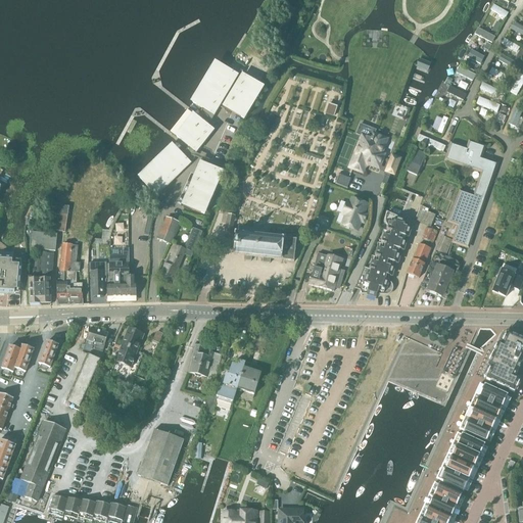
[(507,18),(510,13),(494,4),(491,10),(507,18)]
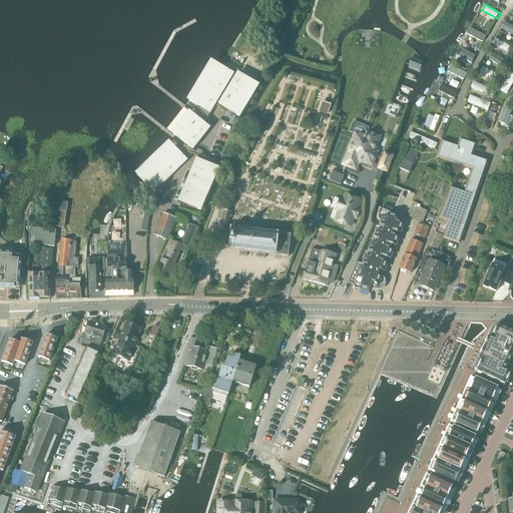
[(512,34),(512,25),(505,21),(501,28),(512,34)]
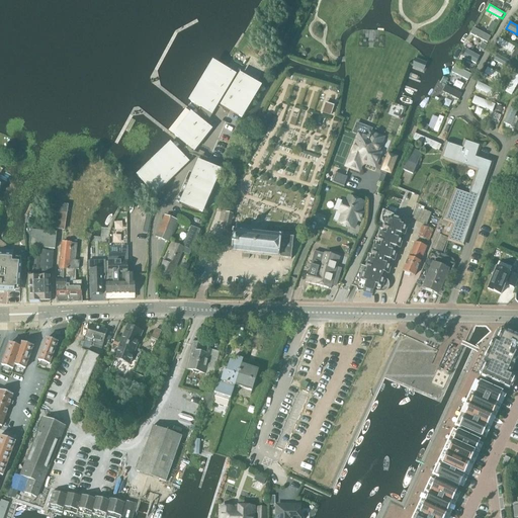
[(488,42),(491,37),(473,28),(470,34),(471,35),(488,44),(488,42)]
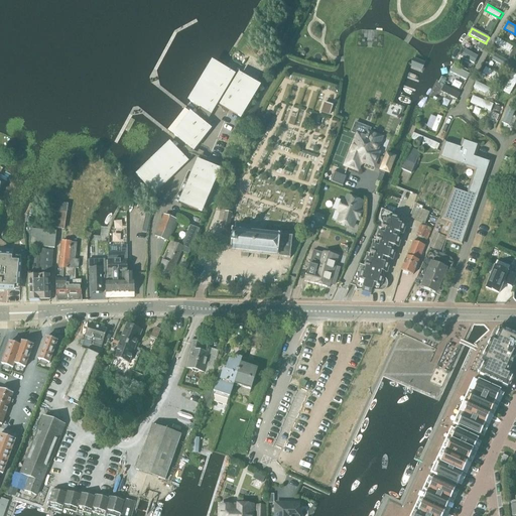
[(494,43),(497,45),(510,52),(513,47),(497,38),(494,43)]
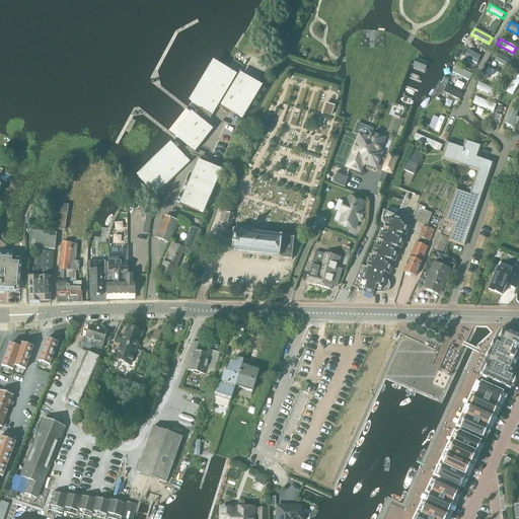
[(480,58),(480,57),(474,54),(467,51),(465,55),(463,58),(476,65),(477,63),(480,58)]
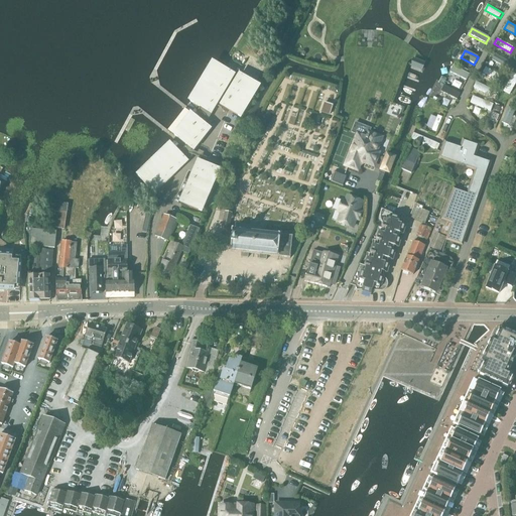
[(186,99),(194,103),(210,113),(234,72),(223,65),(212,57),(186,99)]
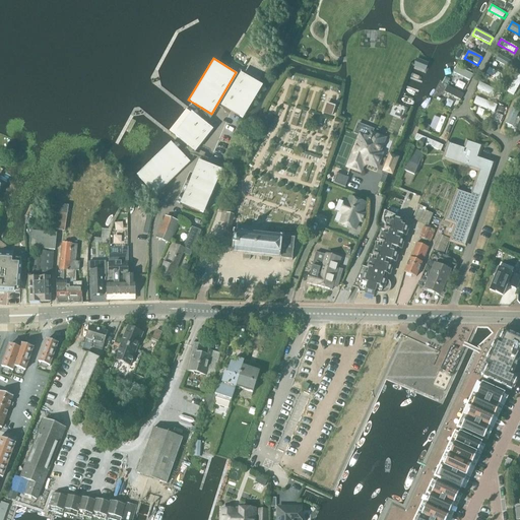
[(426,71),(429,63),(416,58),(413,66),(426,71)]
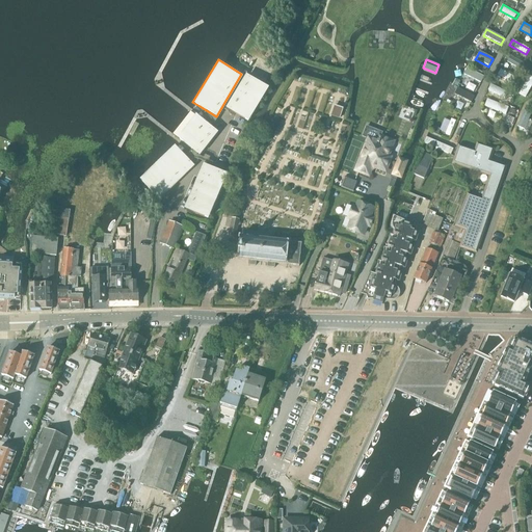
[(482,82),(485,76),(468,68),(464,74),(482,82)]
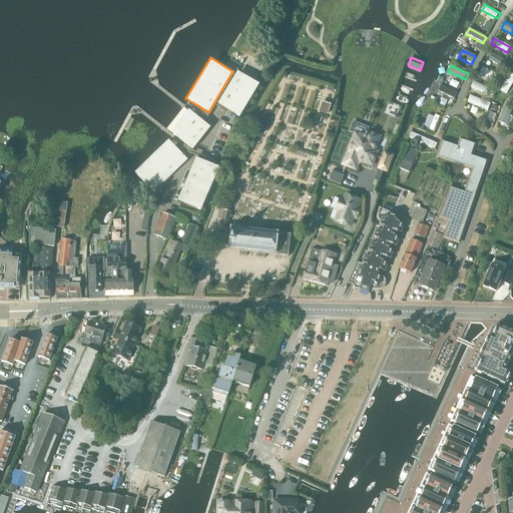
[(217,102),(238,116),(258,82),(237,70),(217,102)]
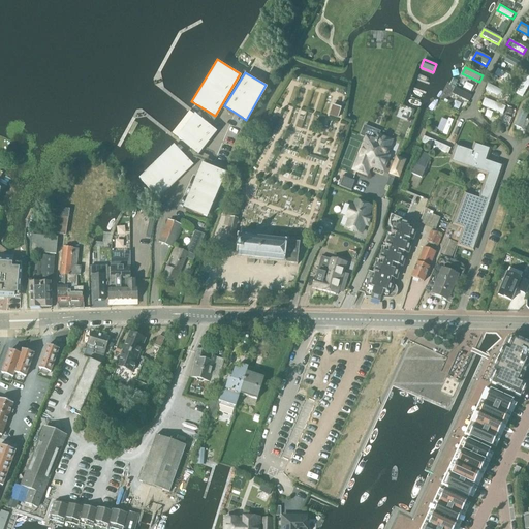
[(503,90),(490,84),(489,87),(487,86),(484,92),(496,99),(499,93),(501,94),(503,90)]
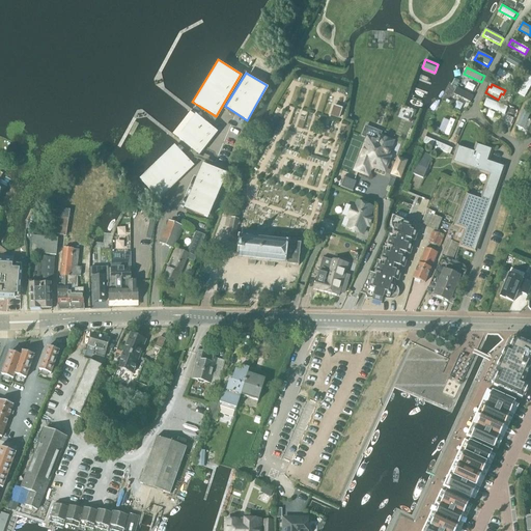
[(471,102),(474,95),(457,87),(454,93),(458,96),(457,99),(462,101),(463,98),(471,102)]
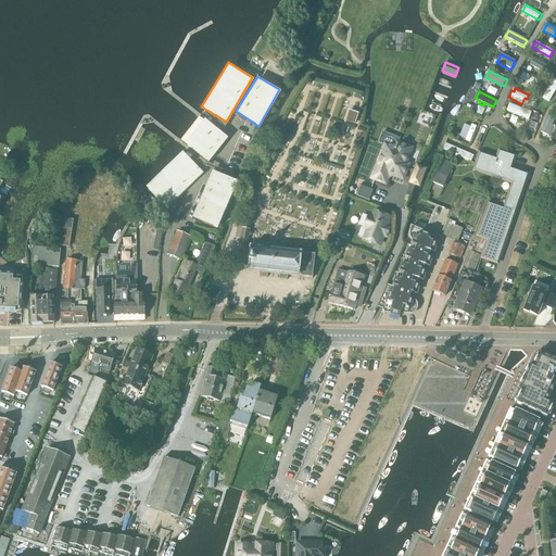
[(530,119),(532,112),(519,106),(510,103),(507,111),(530,119)]
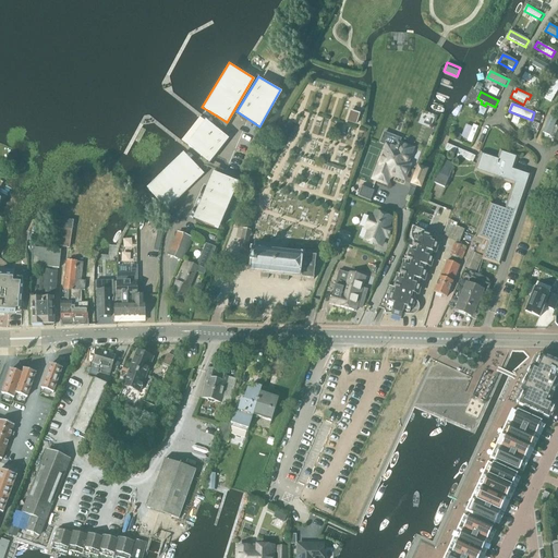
[(356,125),(360,114),(350,110),(346,122),(356,125)]
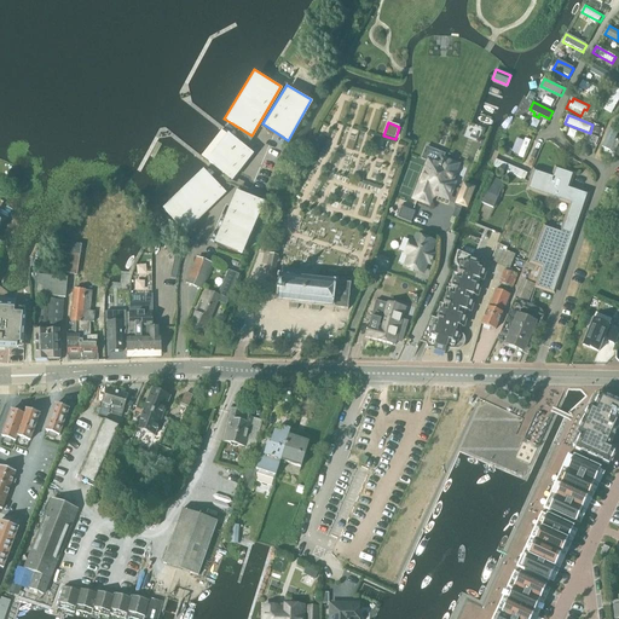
[(204,158),(223,173),(230,180),(252,152),(226,132),(204,158)]
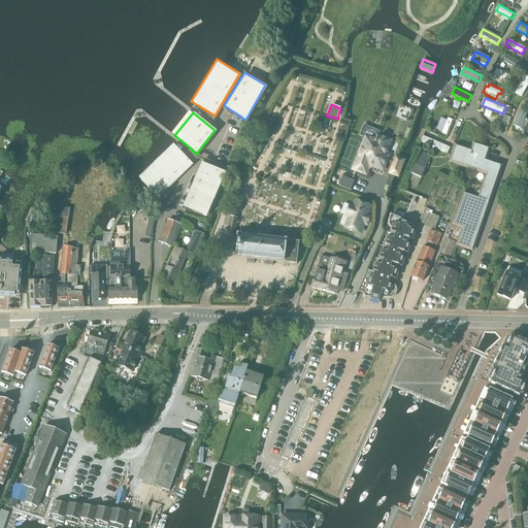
[(365,138),(353,169),(366,174),(369,165),(383,170),(388,157),(385,156),(391,141),(378,136),(380,132),(363,125),(359,136),(365,138)]
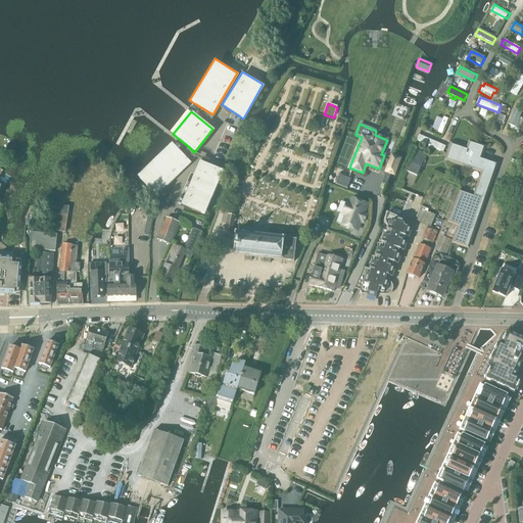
[(427,145),(429,139),(420,135),(418,141),(427,145)]
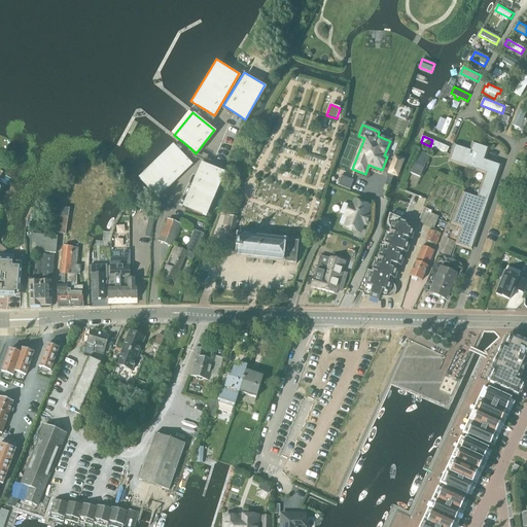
[(445,152),(448,146),(433,140),(431,146),(445,152)]
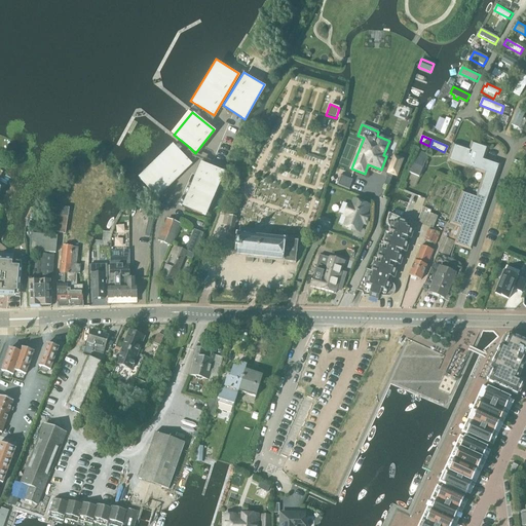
[(142,183),(148,190),(155,197),(190,162),(183,154),(172,143),(136,177),(142,183)]
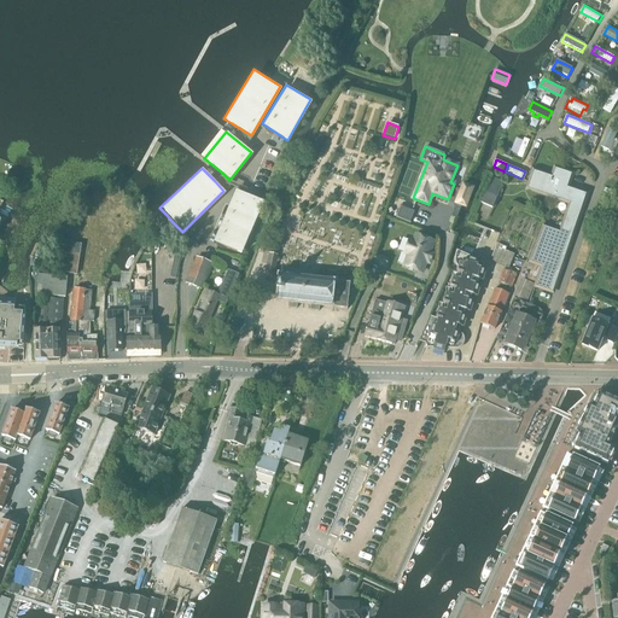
[(567,187),(572,173),(555,168),(552,176),(534,170),(526,188),(570,203),(560,232),(542,226),(530,263),(542,268),(536,287),(552,292),(577,219),(579,220),(588,193),(567,187)]
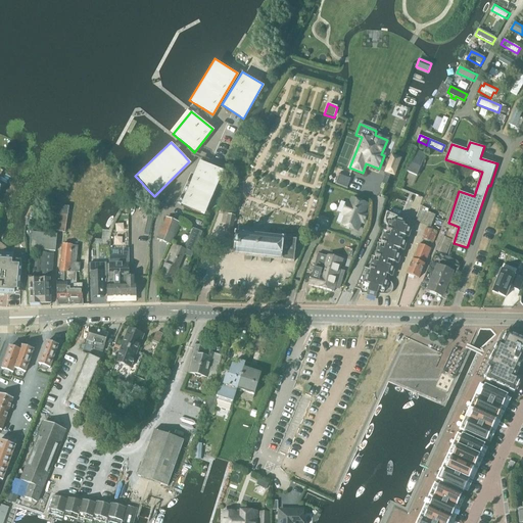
[(417,150),(408,173),(417,177),(426,154),(417,150)]
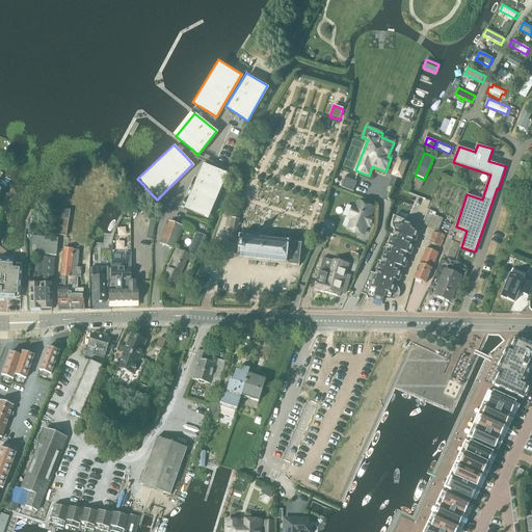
[(399,158),(393,175),(400,178),(406,161),(399,158)]
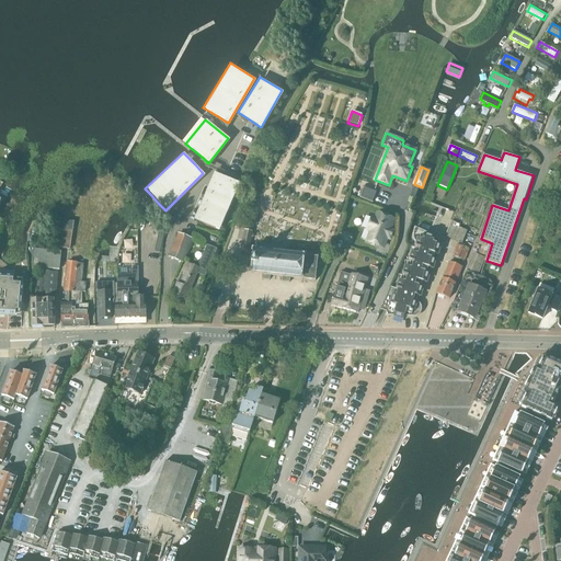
[(193,219),(218,231),(239,183),(214,172),(193,219)]
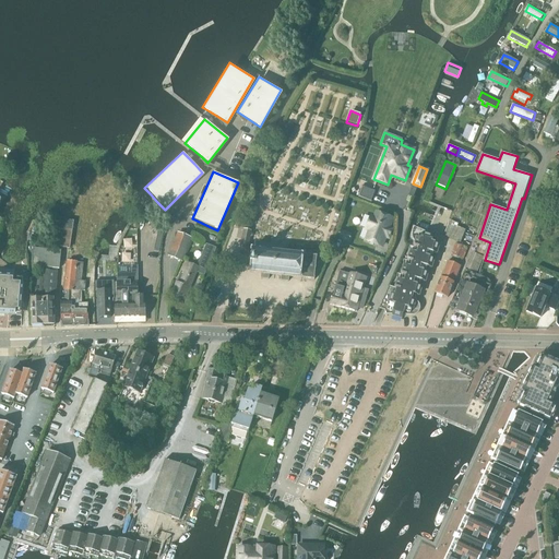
[(376,191),(363,187),(359,197),(371,202),(376,191)]
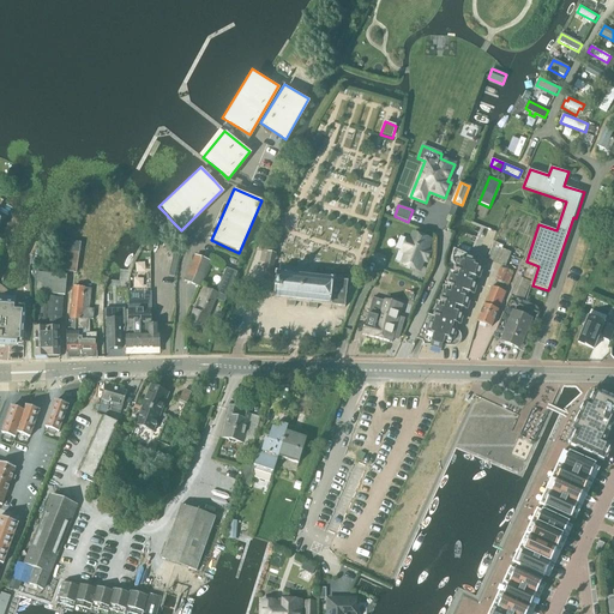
[(405,253),(402,264),(414,269),(415,264),(421,266),(431,241),(414,234),(411,240),(408,239),(402,252),(405,253)]
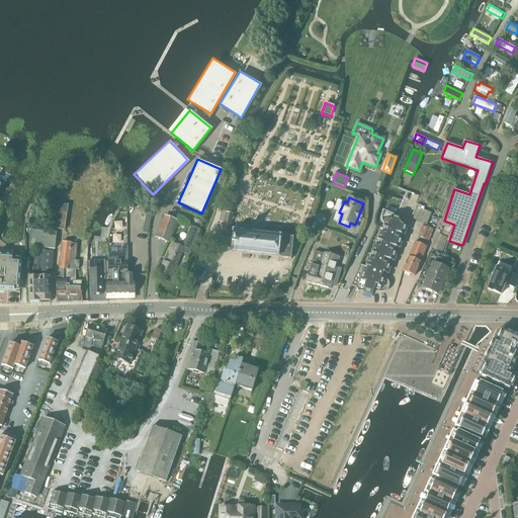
[(65,231),(69,204),(56,203),(52,230),(65,231)]
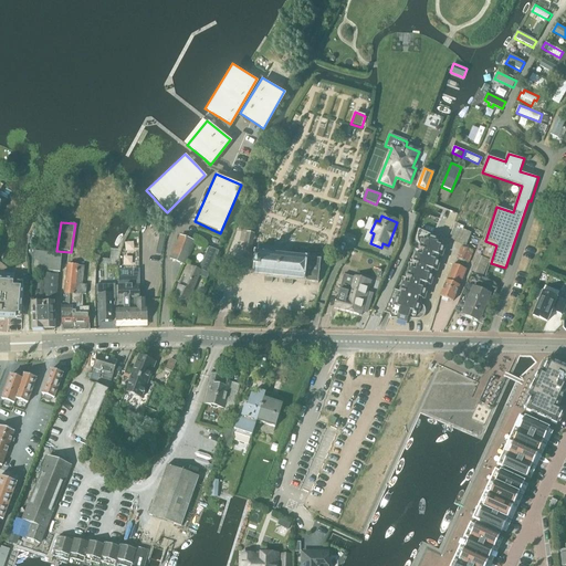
[(467,245),(471,232),(462,229),(464,226),(456,222),(449,238),(467,245)]
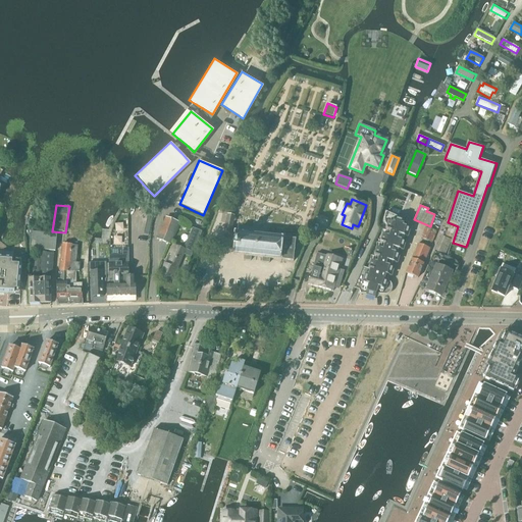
[(408,237),(408,236),(409,230),(405,229),(407,223),(406,223),(407,221),(407,220),(387,211),(386,212),(386,214),(385,215),(385,217),(385,219),(385,220),(385,222),(386,224),(387,225),(388,226),(386,230),(387,231),(403,236),(408,237)]
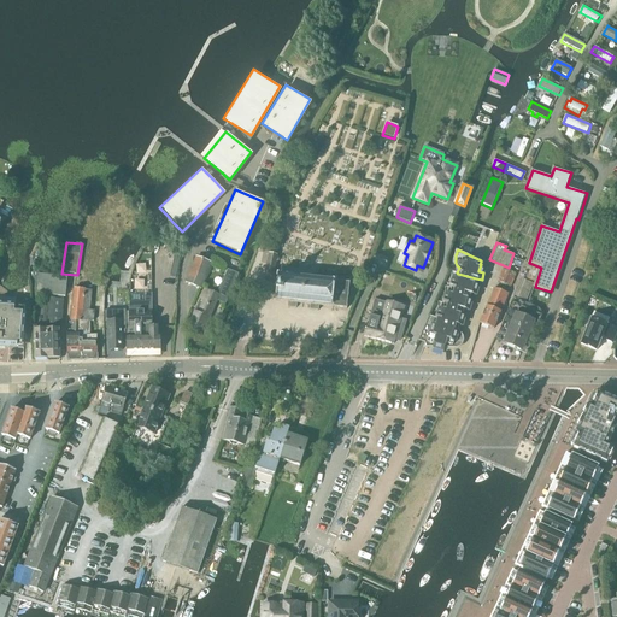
[(272,277),(276,256),(269,254),(264,276),(272,277)]
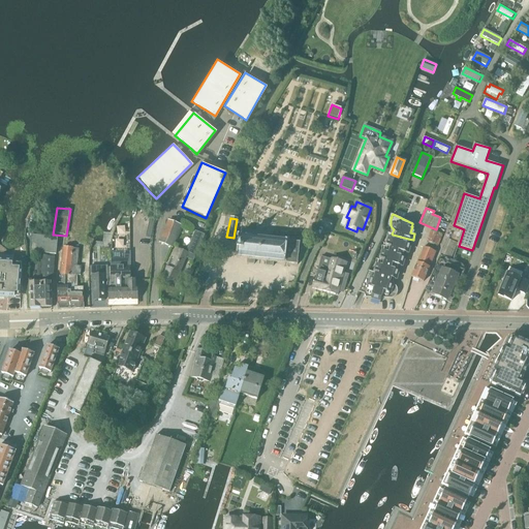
[(331,229),(333,222),(322,218),(319,225),(331,229)]
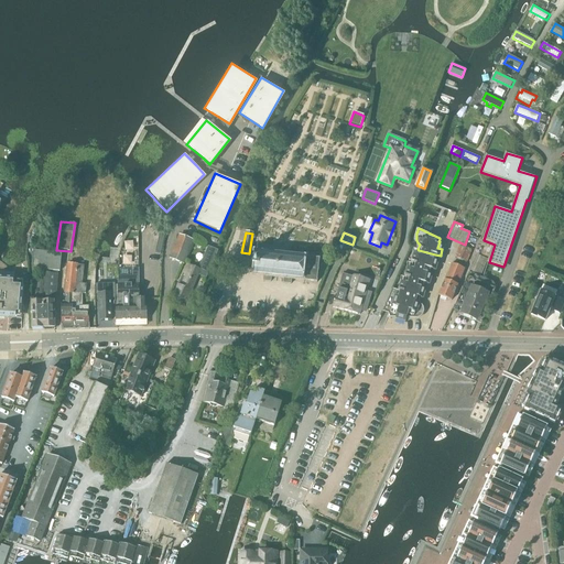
[(52,252),(54,236),(47,235),(45,252),(35,251),(34,260),(36,260),(35,269),(42,269),(41,273),(42,273),(40,295),(55,296),(57,274),(57,271),(60,271),(61,253),(52,252)]
